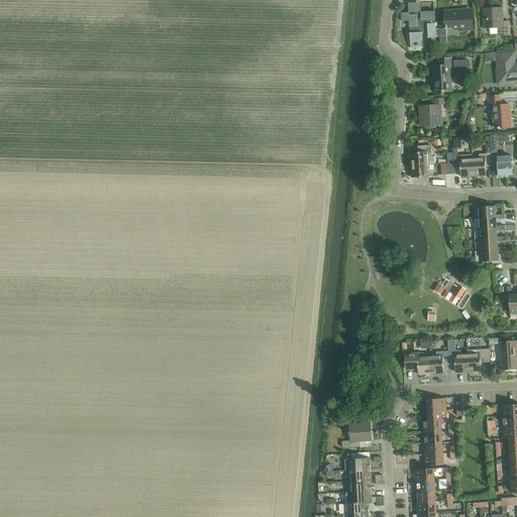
[(498,36),(505,35),(511,35),(510,21),(504,21),(503,8),(484,9),(485,29),(498,29),(498,36)]
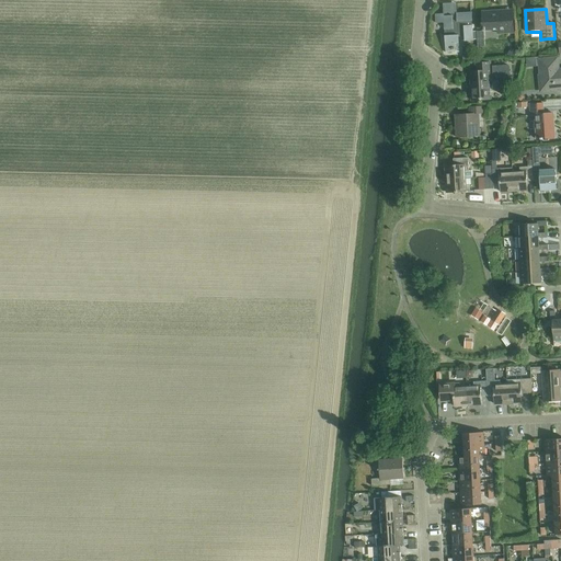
[(500,34),(514,33),(513,13),(502,13),(502,11),(483,12),(484,31),(499,30),(500,34)]
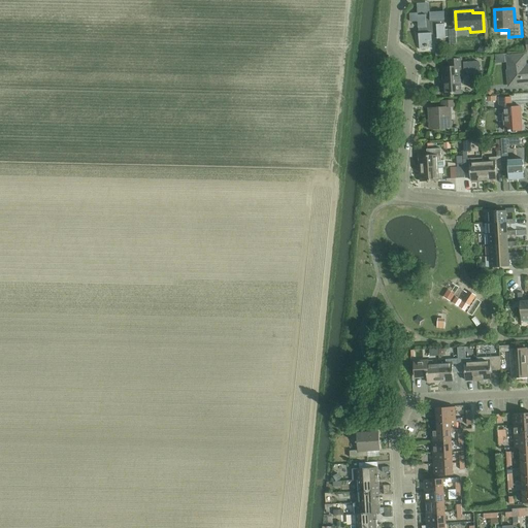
[(437,39),(446,38),(444,12),(430,13),(430,15),(426,15),(426,14),(418,15),(418,13),(410,14),(410,23),(418,22),(420,51),(433,50),(432,35),(437,35),(437,39)]
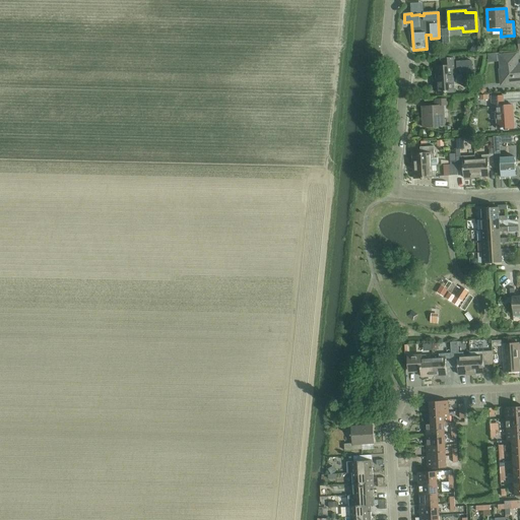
[(474,46),(470,51),(475,55),(478,49),(474,46)]
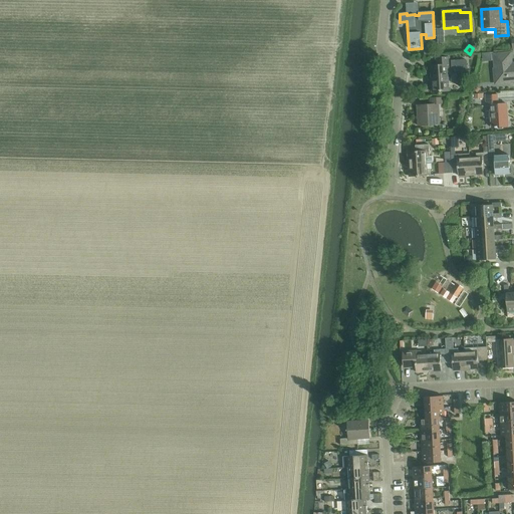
[(496,83),(513,81),(513,63),(512,64),(511,53),(493,55),(496,83)]
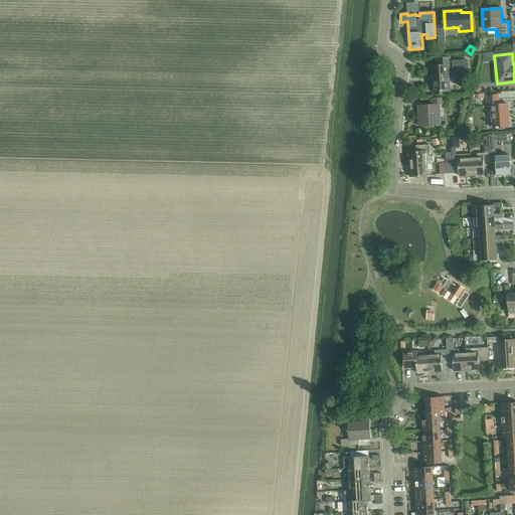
[(450,92),(449,74),(454,74),(454,70),(468,69),(468,59),(452,60),(453,66),(449,67),(449,66),(451,65),(451,58),(437,58),(437,66),(432,66),(433,93),(450,92)]
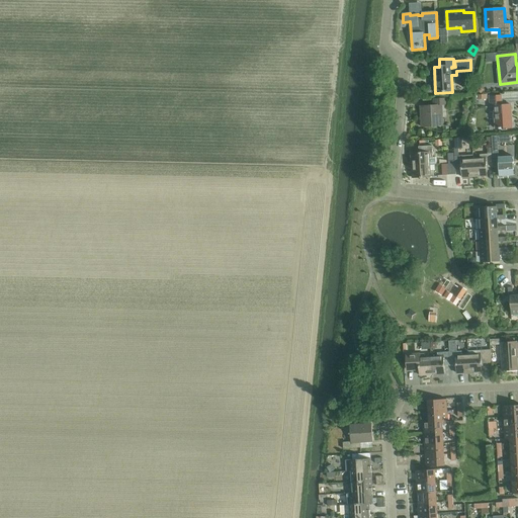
[(496,128),(513,127),(511,106),(502,106),(502,97),(490,97),(491,107),(495,107),(496,128)]
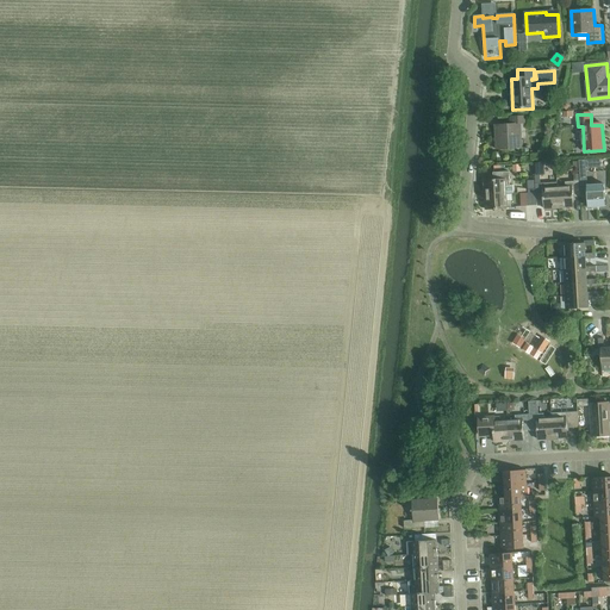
[(521,124),(527,124),(527,116),(509,117),(510,124),(495,125),(497,149),(522,148),(521,124)]
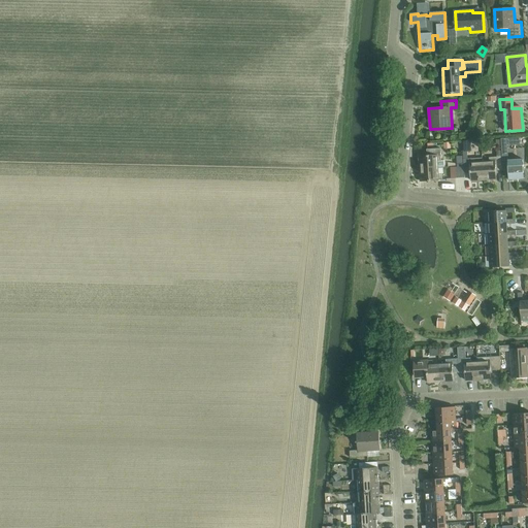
[(506,138),(500,138),(501,150),(502,170),(508,170),(508,179),(524,178),(523,160),(507,161),(506,138)]
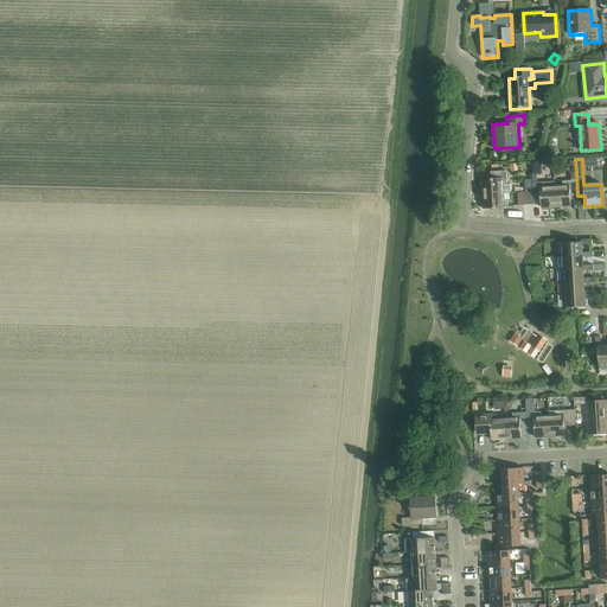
[(503,193),(503,192),(511,192),(511,185),(508,185),(506,171),(491,172),(491,179),(481,180),(483,195),(503,193)]
